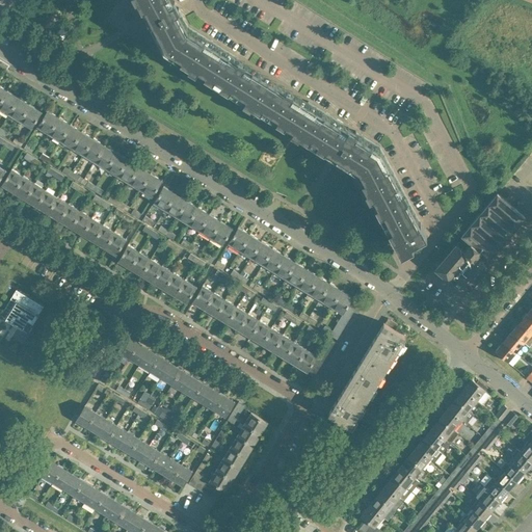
[(237,57),(188,26),(179,7),(177,8),(174,1),(175,1),(174,0),(139,0),(148,16),(147,16),(151,22),(162,43),(165,42),(167,46),(191,60),(188,65),(195,70),(198,65),(245,95),(243,100),(250,104),(254,100),(293,125),(291,129),(298,134),(301,130),(317,139),(316,142),(333,153),(333,154),(339,158),(339,157),(355,167),(357,165),(360,166),(370,186),(365,188),(369,196),(374,193),(397,238),(394,239),(399,248),(401,251),(414,245),(411,241),(426,234),(380,147),(355,131),(354,132),(348,128),(349,127),(309,101),(306,105),(290,96),(294,90),(287,85),(283,91),(242,65),(246,60),(239,55),(235,61),(237,57)]
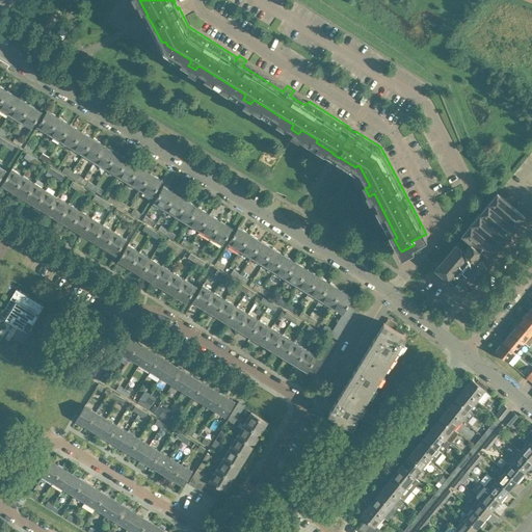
[(0,109),(8,114),(20,98),(8,90),(0,103),(0,109)]
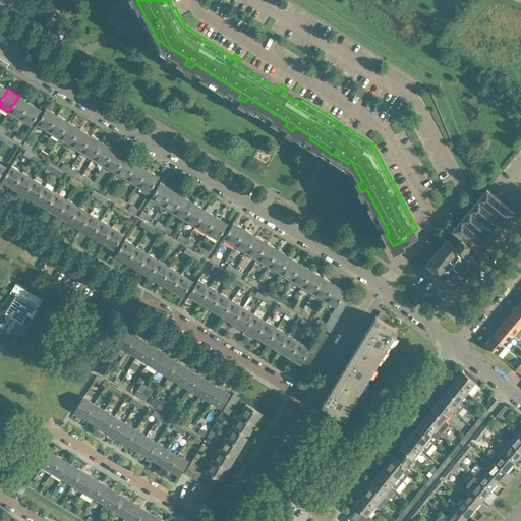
[(19,119),(31,103),(19,96),(8,112),(19,119)]
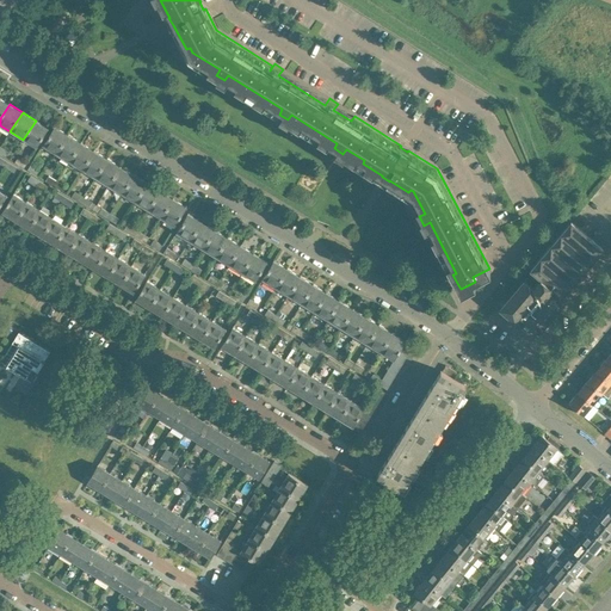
[(37,148),(49,129),(36,121),(23,140),(37,148)]
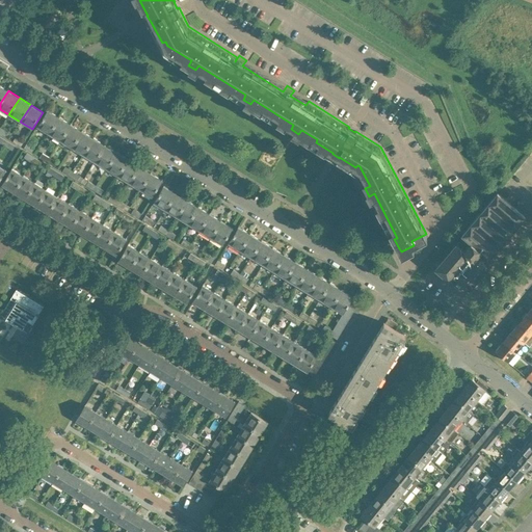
[(49,134),(59,117),(48,110),(37,127),(49,134)]
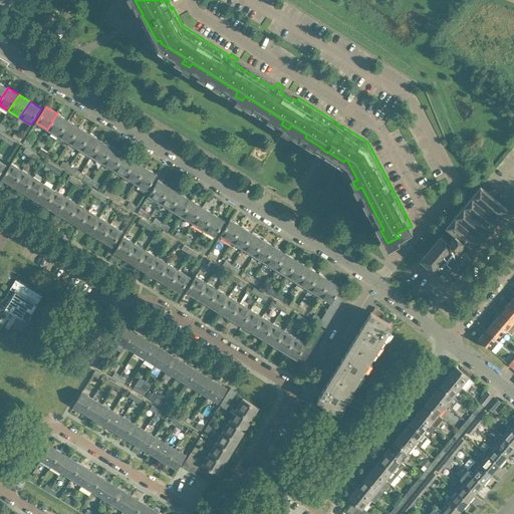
[(58,137),(68,119),(57,113),(47,130),(58,137)]
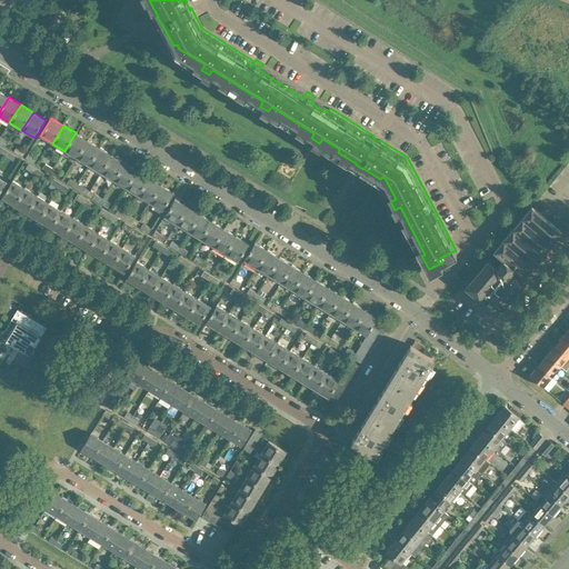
[(77,158),(88,140),(76,132),(65,151),(77,158)]
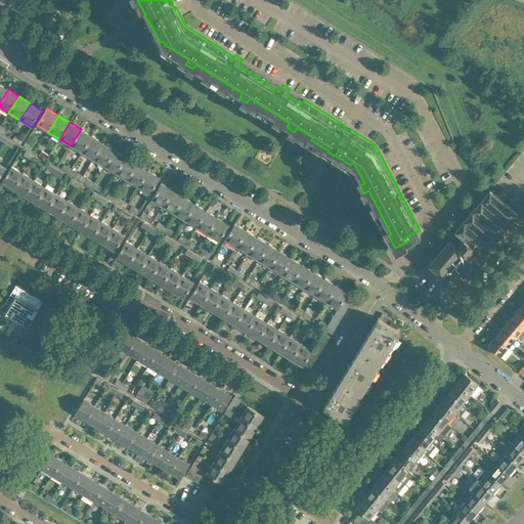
[(82,153),(92,136),(81,129),(71,145),(82,153)]
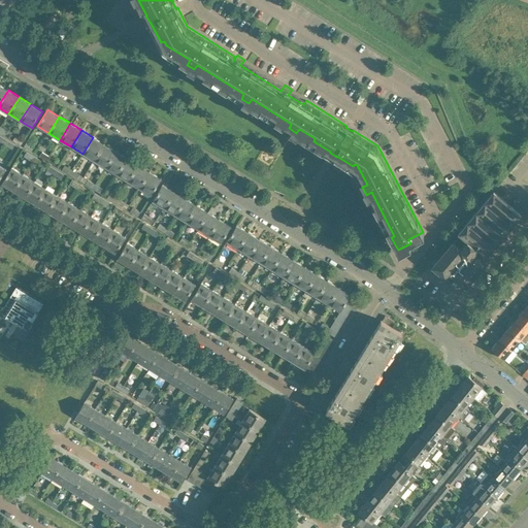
[(21,145),(23,140),(15,136),(12,140),(21,145)]
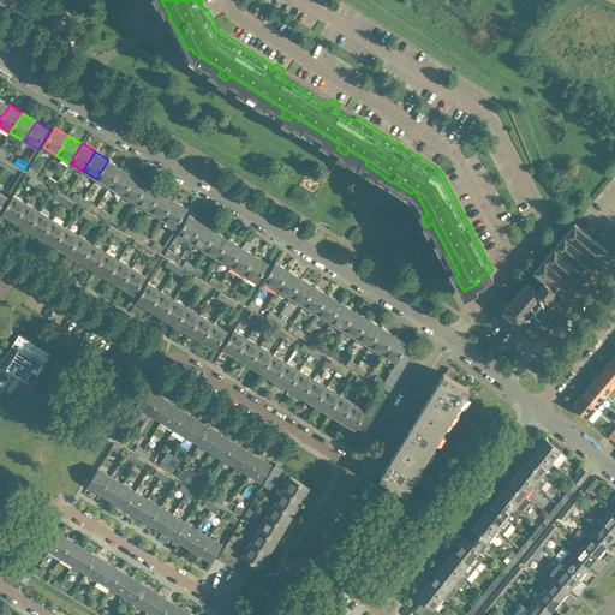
[(109,187),(121,167),(108,160),(96,179),(109,187)]
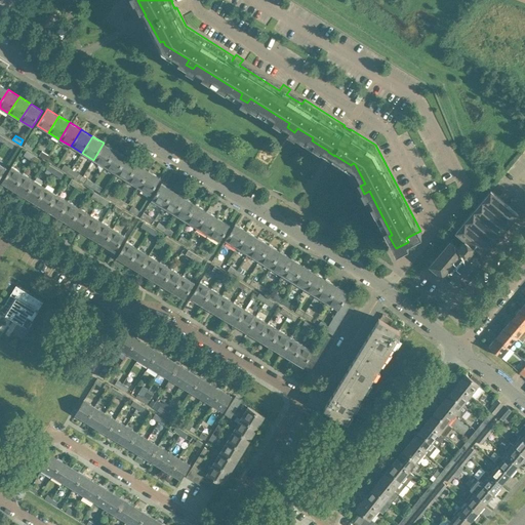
[(15,144),(8,139),(5,144),(12,149),(15,144)]
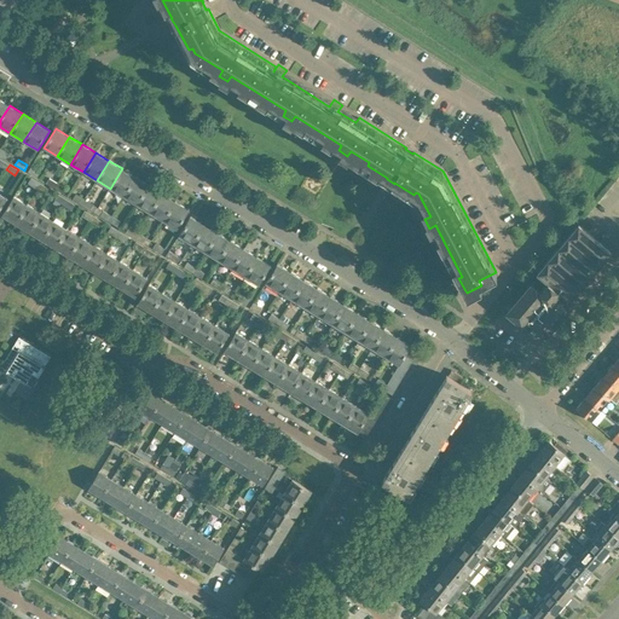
[(41,172),(32,166),(29,172),(38,178),(41,172)]
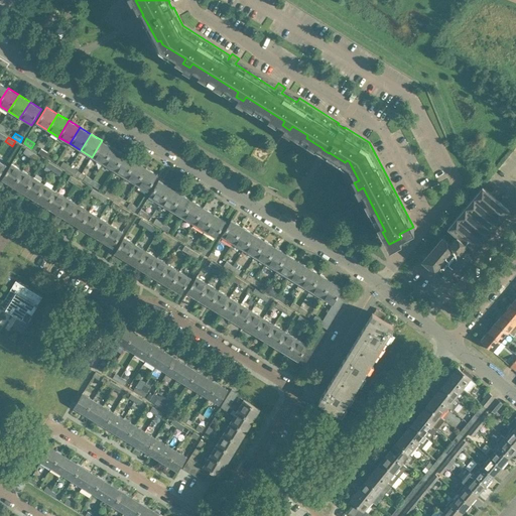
[(103,164),(113,147),(102,140),(92,157),(103,164)]
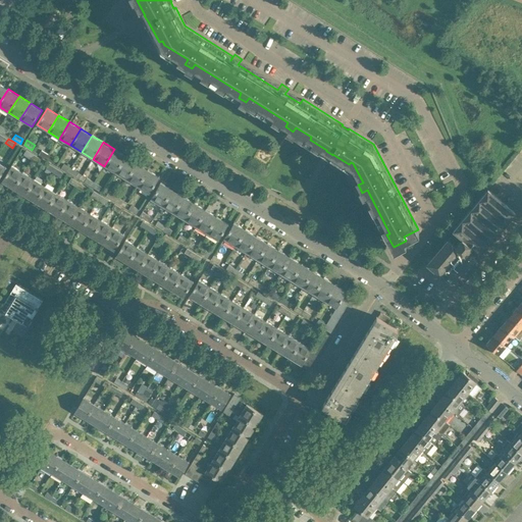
[(115,173),(125,156),(114,149),(104,166),(115,173)]
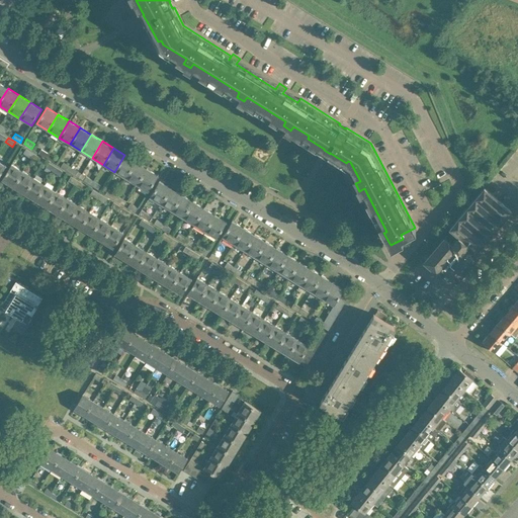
[(31,157),(33,153),(26,149),(24,153),(31,157)]
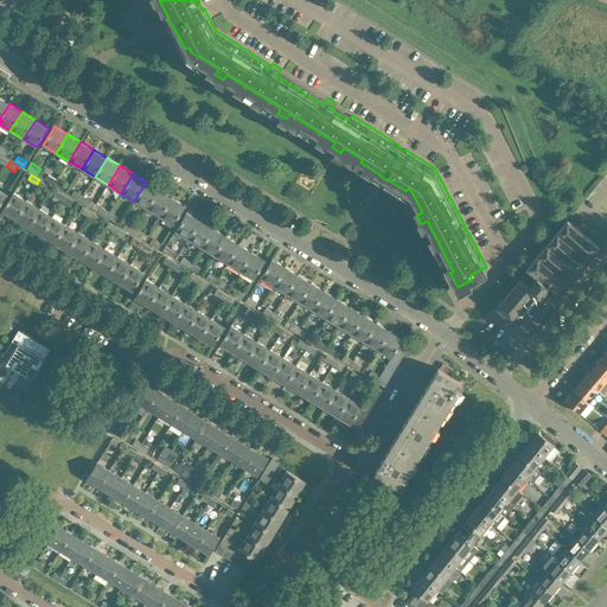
[(57,179),(49,174),(46,179),(55,185),(57,179)]
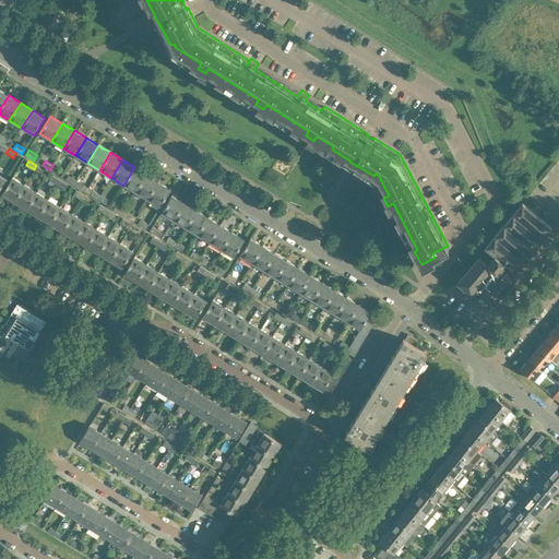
[(45,169),(36,165),(34,169),(42,175),(45,169)]
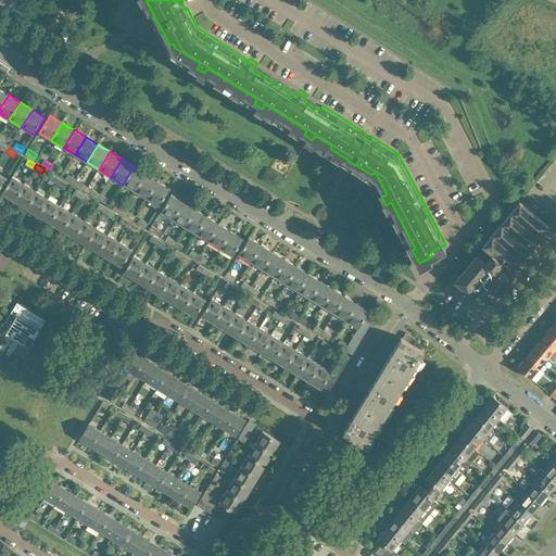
[(61,168),(52,164),(50,169),(58,174),(61,168)]
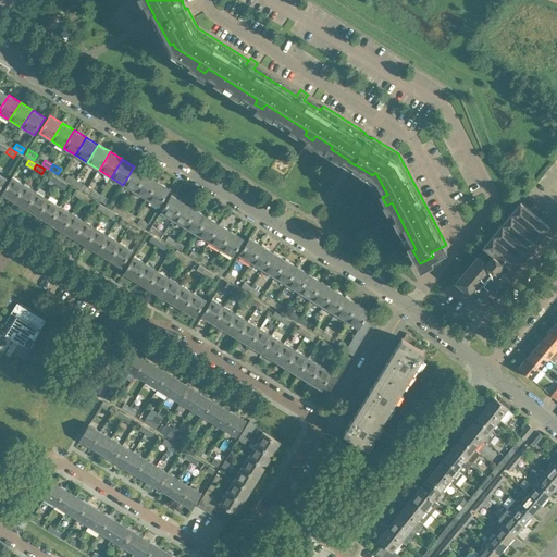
[(135,192),(146,174),(134,166),(123,185),(135,192)]
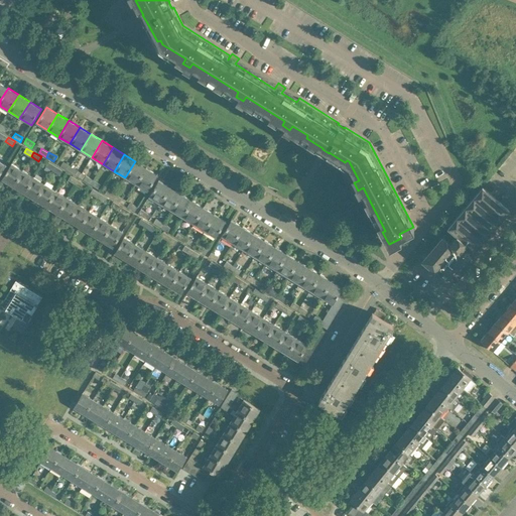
[(53,169),(55,165),(48,161),(46,165),(53,169)]
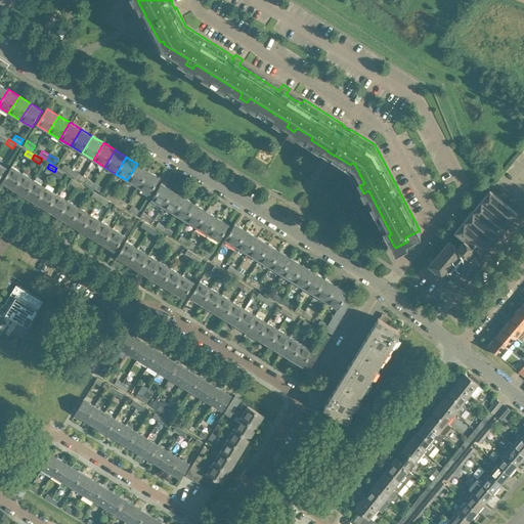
[(70,173),(72,169),(64,164),(62,168),(70,173)]
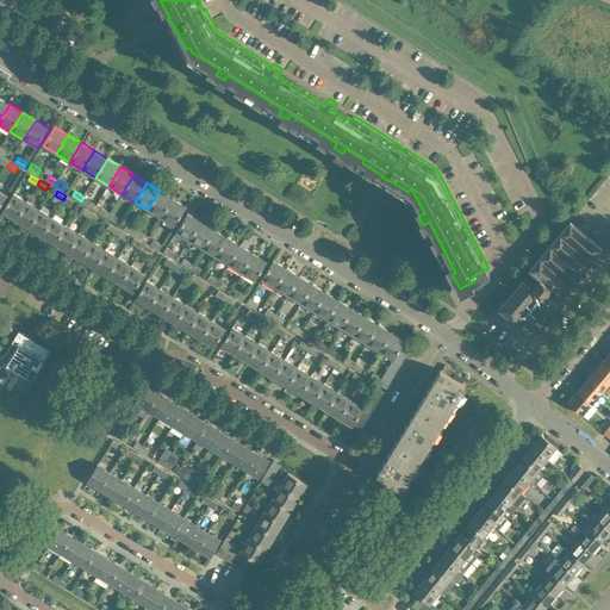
[(161,218),(173,198),(160,191),(148,210),(161,218)]
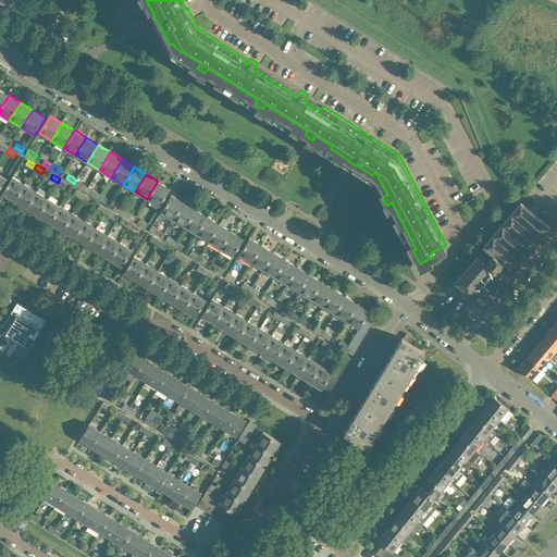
[(13,201),(25,183),(12,176),(1,194),(13,201)]
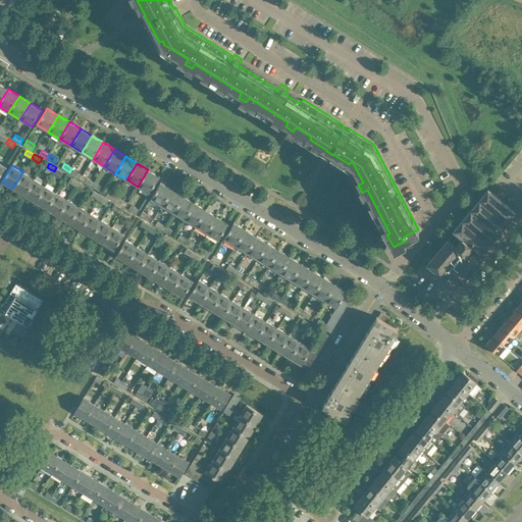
[(64,172),(56,167),(54,171),(62,176),(64,172)]
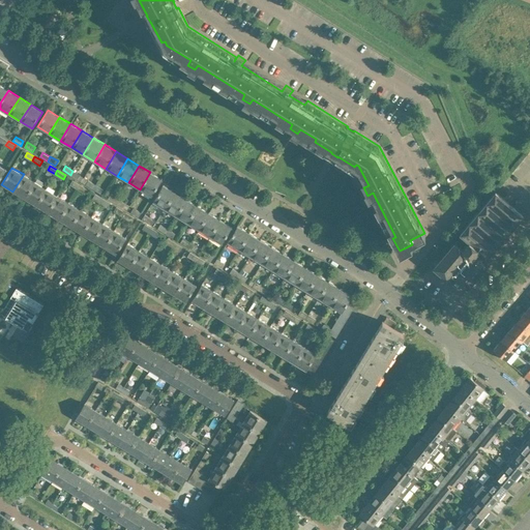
[(80,175),(72,171),(70,175),(78,179),(80,175)]
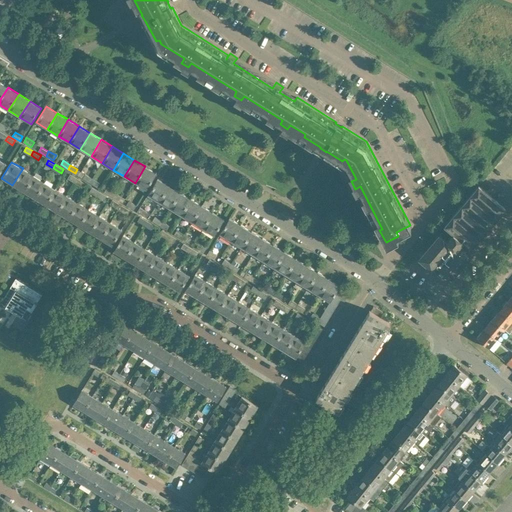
[(146,190),(156,173),(145,166),(135,183),(146,190)]
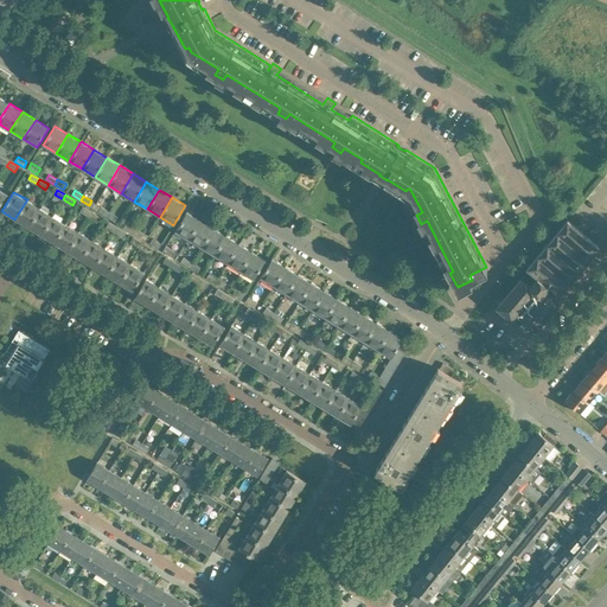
[(29,228),(40,208),(27,199),(14,219),(29,228)]
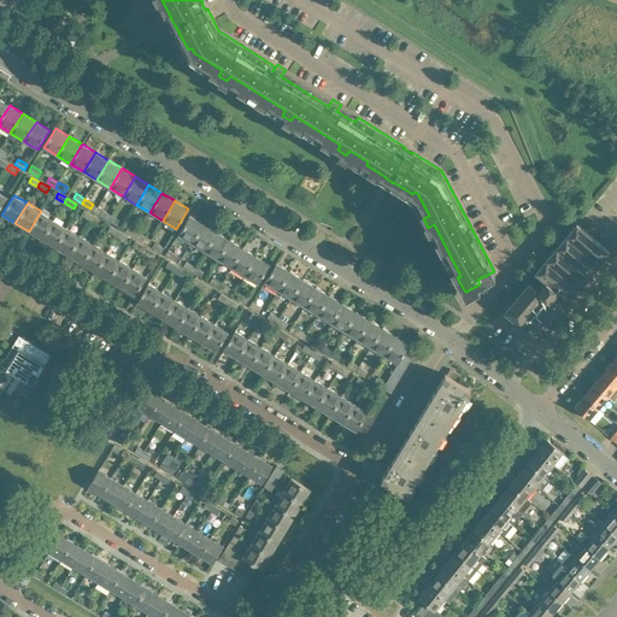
[(90,219),(94,215),(86,210),(82,215),(90,219)]
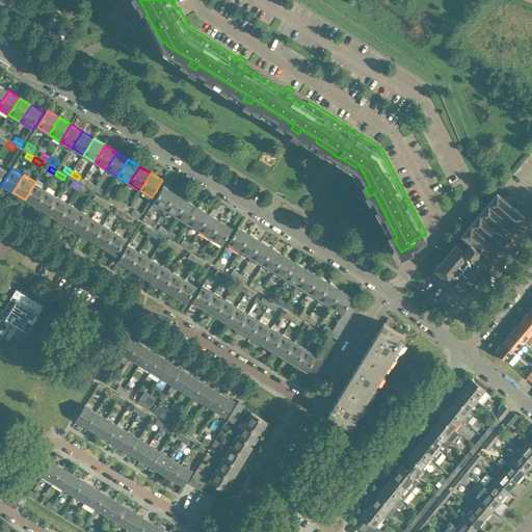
[(94,189),(97,185),(89,181),(86,185),(94,189)]
